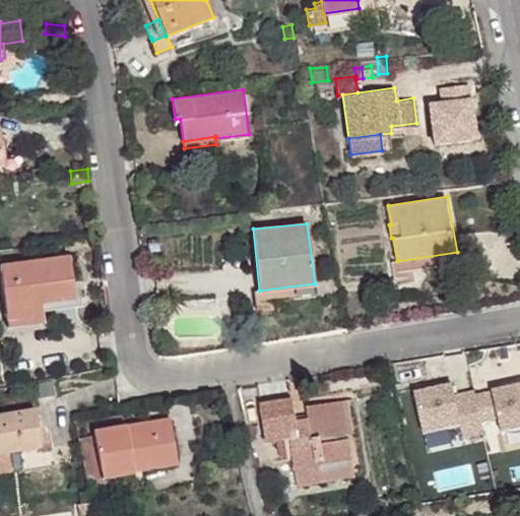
[(13,262),(54,257),(54,252),(12,258),(13,262)]
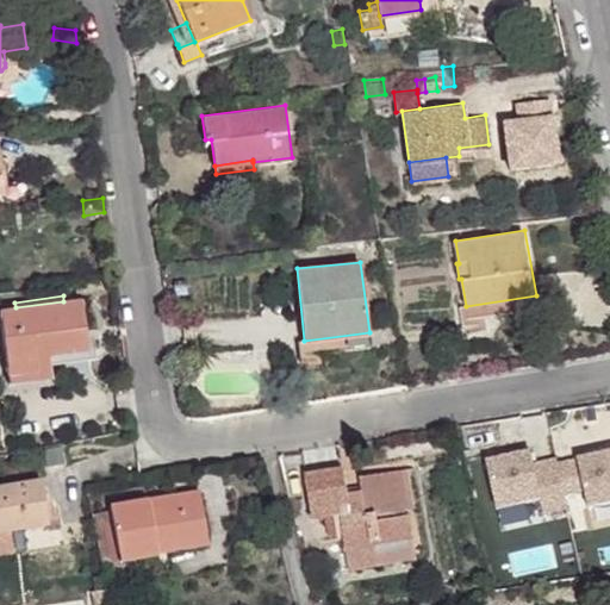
[(536,295),(466,306),(468,318),(537,306),(536,295)]
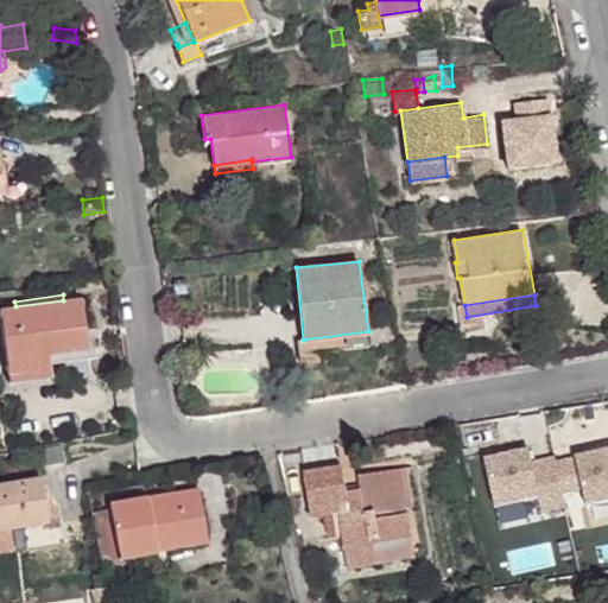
[(0,308),(0,310),(8,372),(38,368),(37,354),(49,353),(88,348),(82,297),(63,300),(16,306),(0,308)]
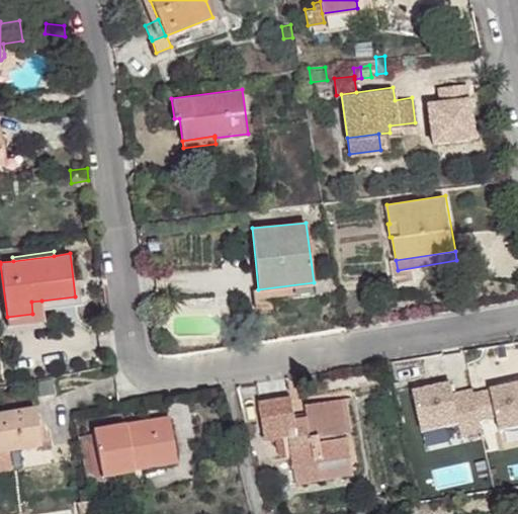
[(314,282),(258,289),(259,297),(315,291),(314,282)]
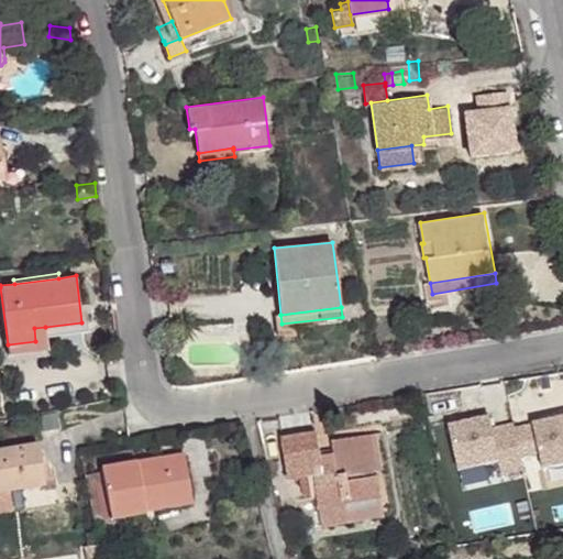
[(9,352),(47,347),(45,327),(34,328),(35,341),(8,344),(9,352)]
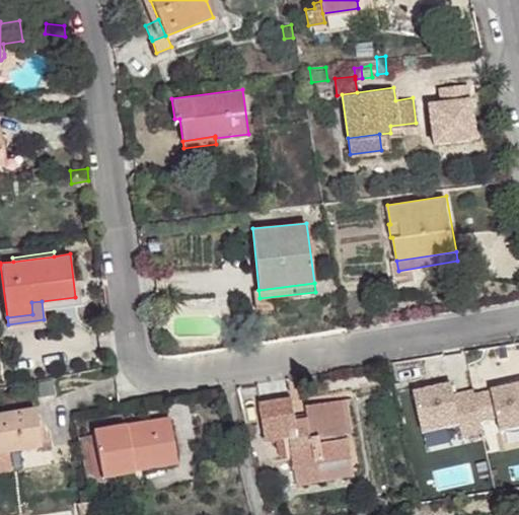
[(415,372),(414,360),(400,361),(402,373),(415,372)]
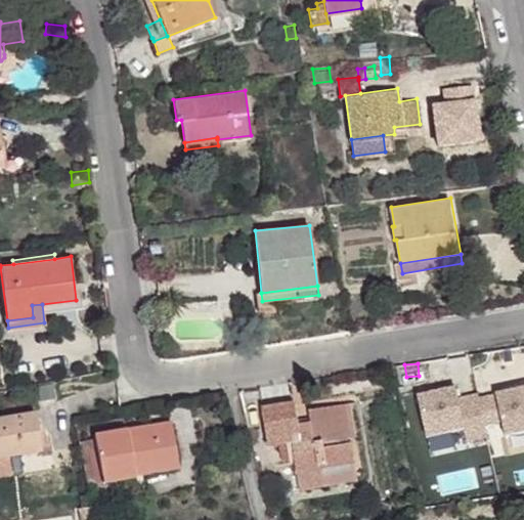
[(420,385),(425,424),(443,421),(445,433),(468,430),(466,420),(470,423),(474,423),(477,422),(479,420),(480,418),(480,417),(481,412),(511,407),(512,406),(507,364),(467,371),(468,378),(420,385)]
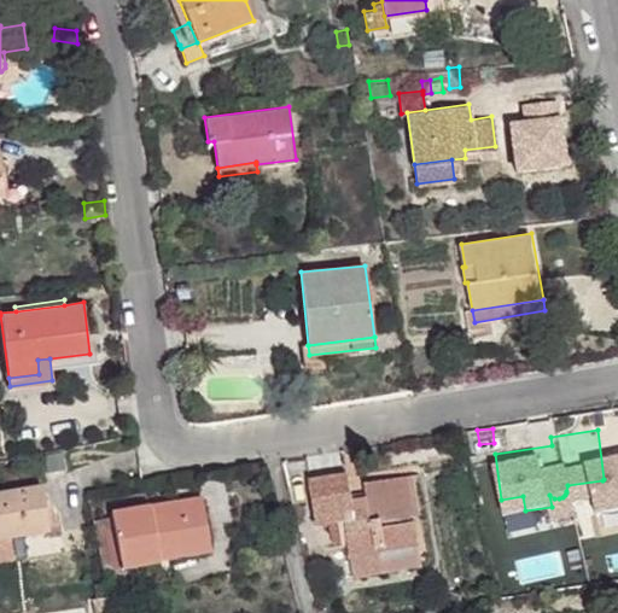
[(421,513),(414,471),(408,472),(414,514),(421,513)]
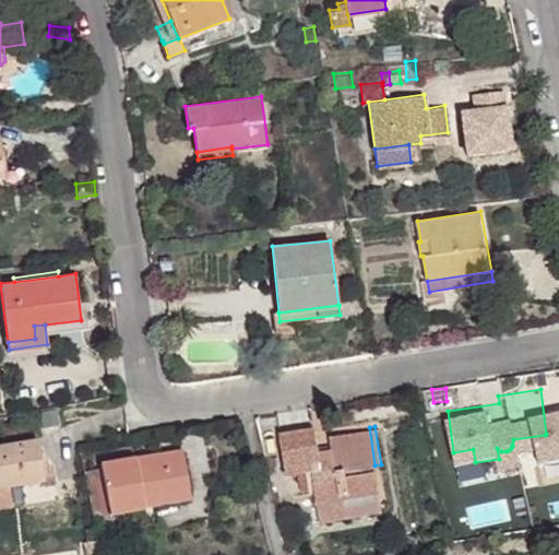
[(313,479),(319,515),(381,504),(376,469),(371,469),(371,465),(375,465),(369,427),(330,434),(331,444),(332,449),(319,451),(318,446),(314,427),(281,433),(286,467),(316,462),(317,468),(306,470),(307,480),(313,479)]
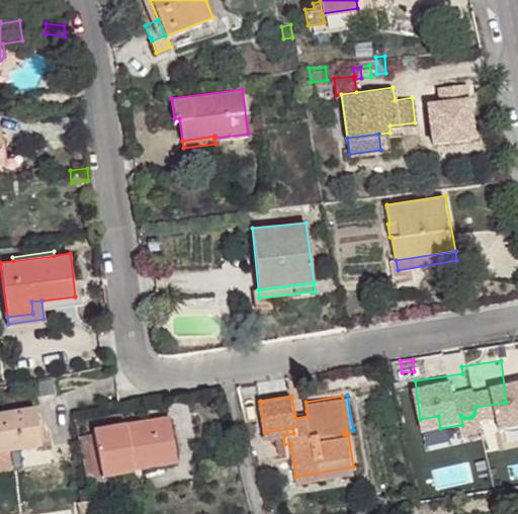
[(475,413),(473,415),(506,410),(505,403),(476,407),(475,412),(475,413)]
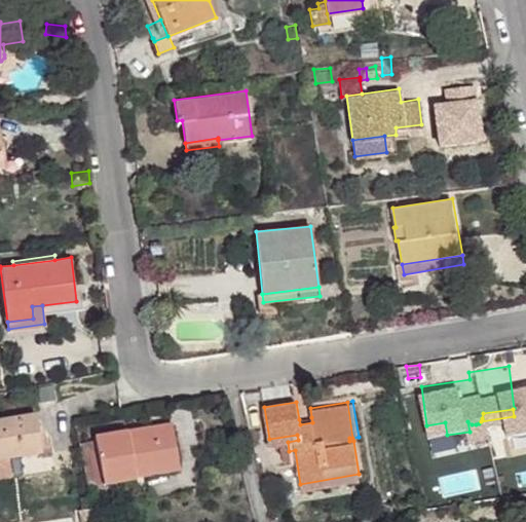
[(42,448),(36,412),(0,417),(0,454),(7,454),(42,448)]
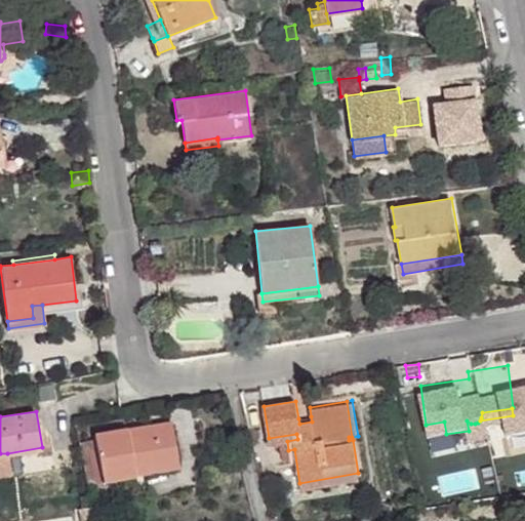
[(103,479),(103,481),(135,475),(135,473),(133,459),(140,458),(140,461),(177,454),(171,419),(94,433),(95,436),(103,479)]
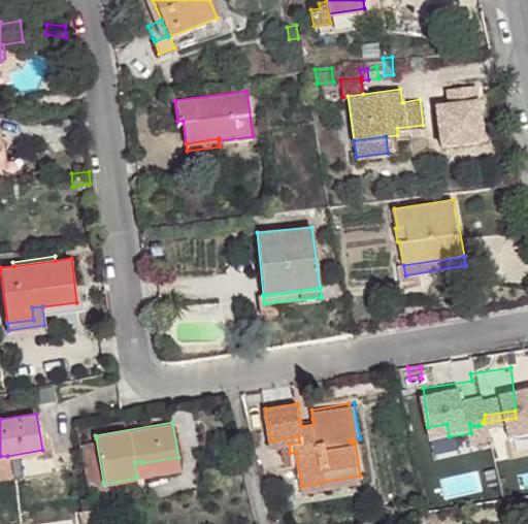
[(103,482),(96,438),(83,441),(89,484),(103,482)]
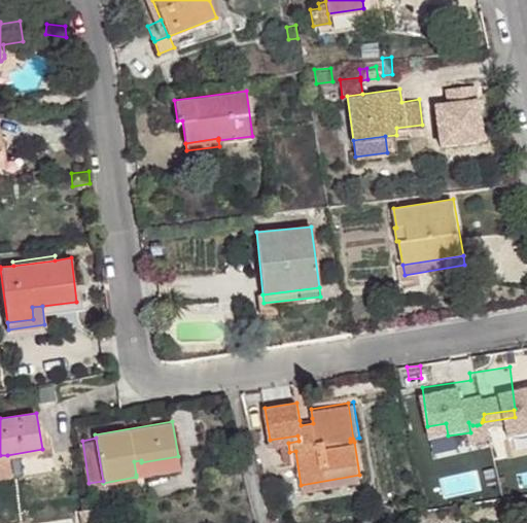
[(0,475),(10,474),(7,455),(0,455),(0,475)]
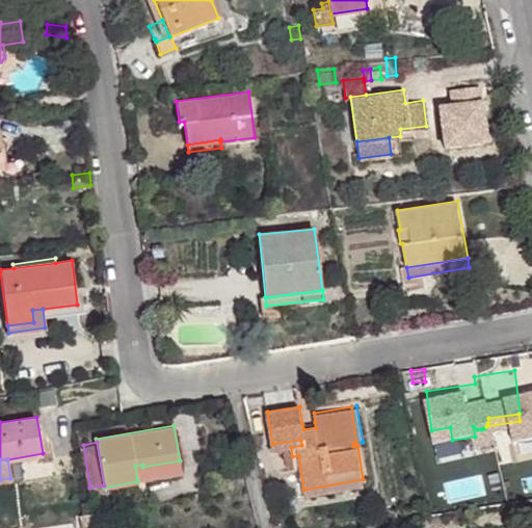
[(181,472),(180,460),(142,467),(142,465),(135,466),(137,479),(181,472)]
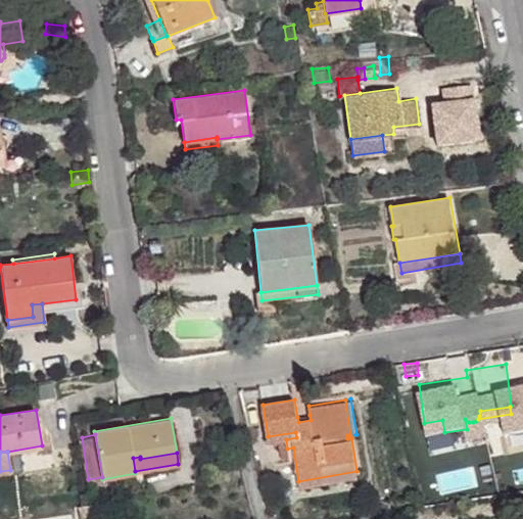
[(299,487),(358,477),(357,471),(298,481),(299,487)]
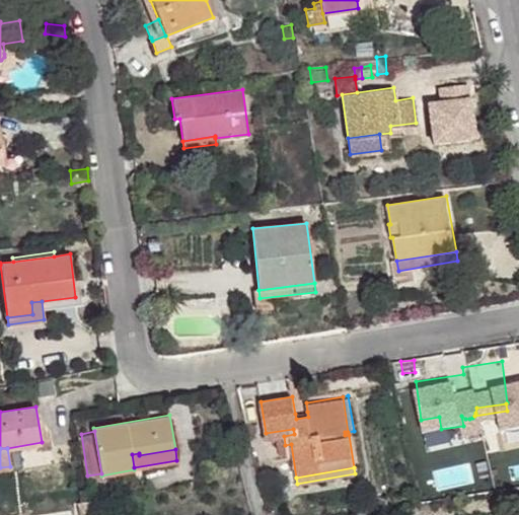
[(180,482),(183,490),(195,486),(192,477),(180,482)]
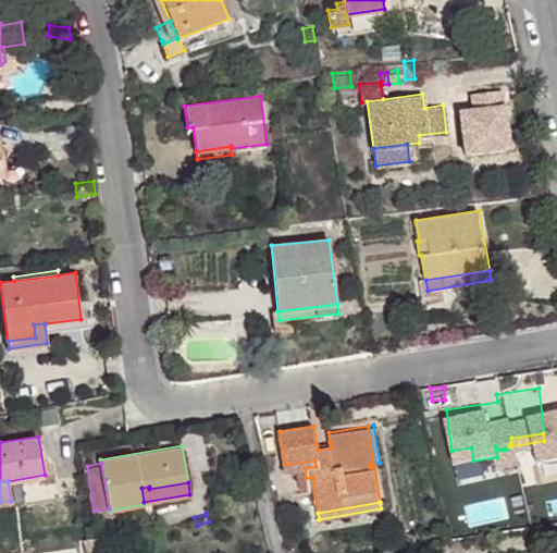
[(99,552),(96,537),(86,539),(88,552),(99,552)]
